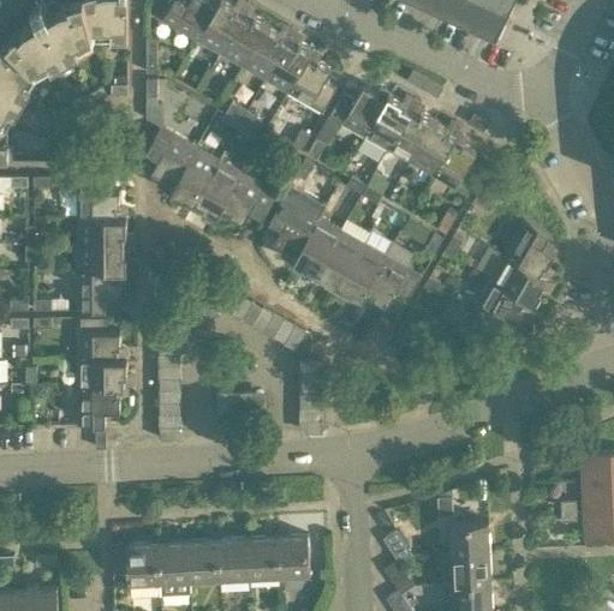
[(0,162),(15,162),(15,145),(10,145),(9,130),(19,112),(24,115),(37,90),(33,88),(41,75),(55,66),(59,71),(85,55),(83,51),(96,42),(112,42),(112,48),(129,48),(127,0),(79,0),(66,4),(66,6),(51,16),(41,0),(39,0),(35,3),(36,4),(35,4),(45,19),(24,33),(22,30),(0,52),(0,162)]
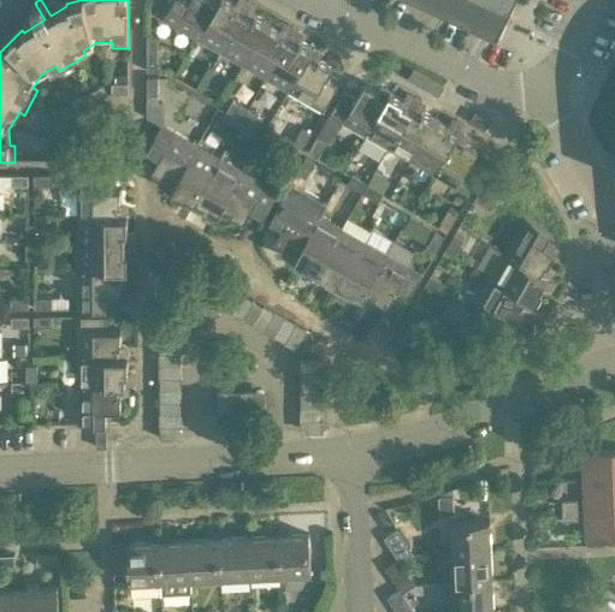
[(199,41),(222,0),(214,0),(214,1),(212,0),(191,0),(189,4),(183,0),(175,0),(163,22),(199,41)]
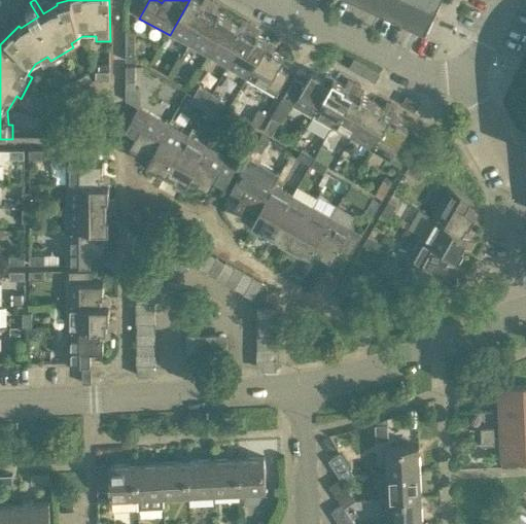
[(206,6),(194,0),(189,0),(170,35),(189,46),(213,4),(209,1),(206,6)]
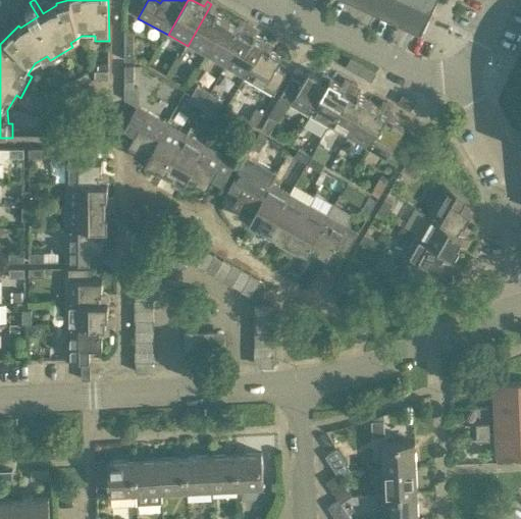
[(344,0),(421,36),(430,16),(437,0),(344,0)]
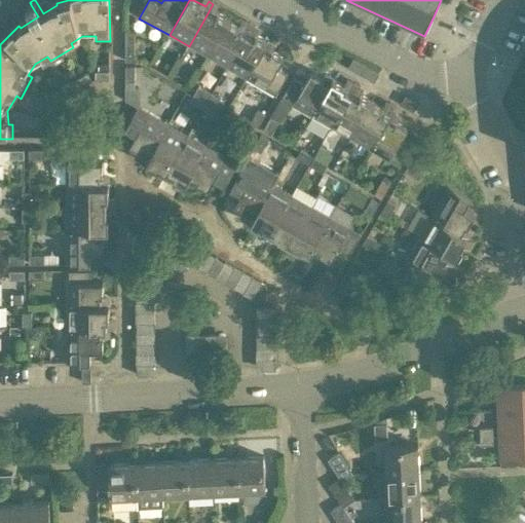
[(213,4),(189,46),(208,58),(229,21),(215,12),(218,6),(213,4)]
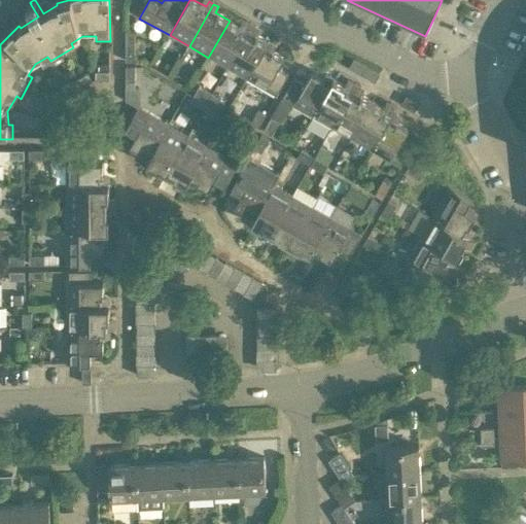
[(244,29),(230,21),(208,58),(228,69),(252,26),(247,24),(244,29)]
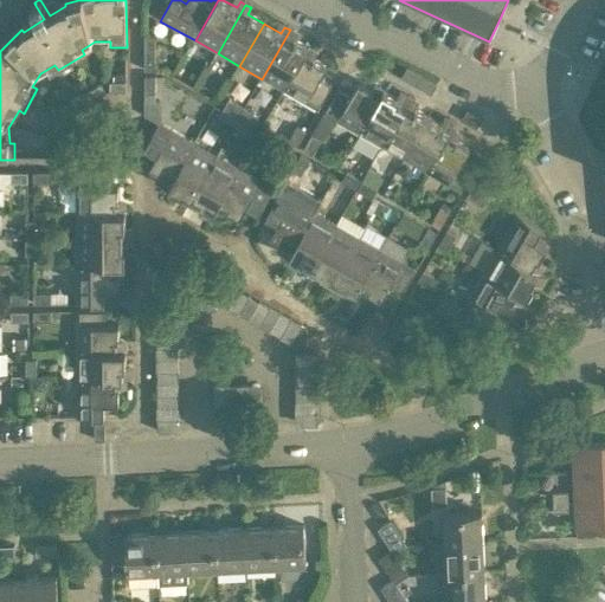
[(290,30),(262,79),(284,91),(308,49),(291,39),(295,33),(290,30)]
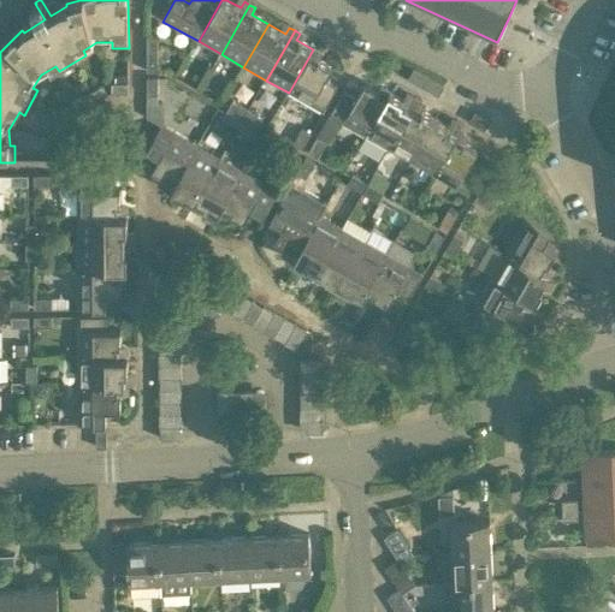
[(148,57),(159,57),(159,39),(148,39),(148,57)]
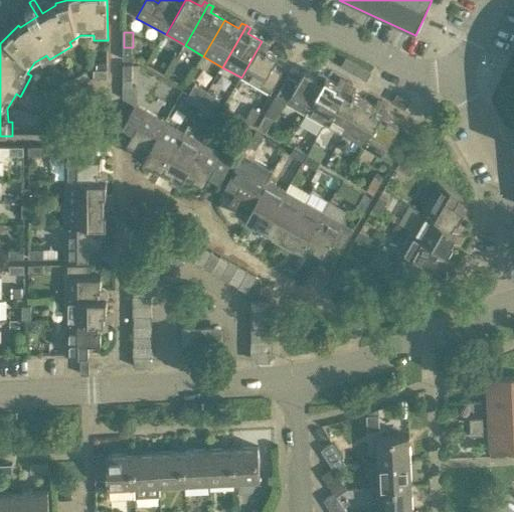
[(267,44),(262,41),(241,77),(271,95),(283,74),(273,68),(279,57),(264,49),(267,44)]
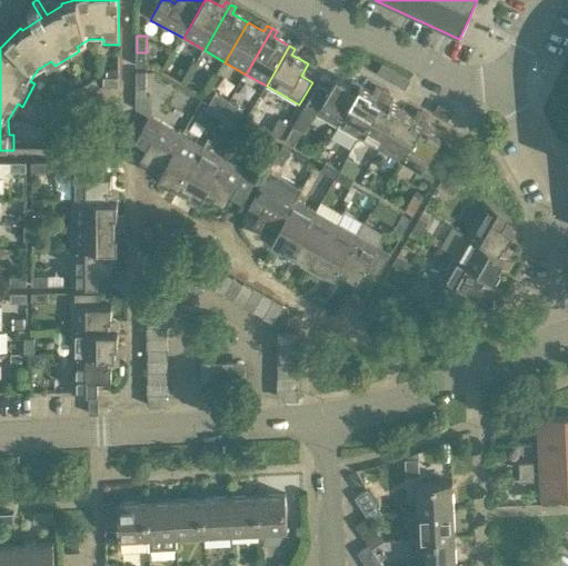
[(137,68),(147,68),(147,52),(137,52),(137,68)]
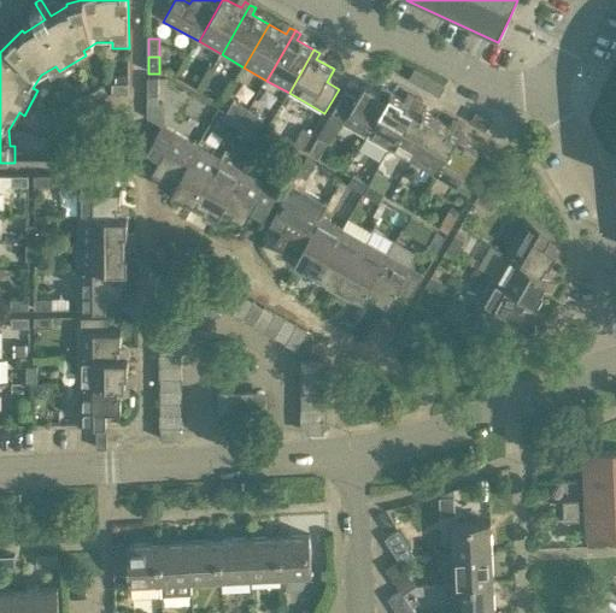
[(415,71),(410,81),(424,89),(429,80),(415,71)]
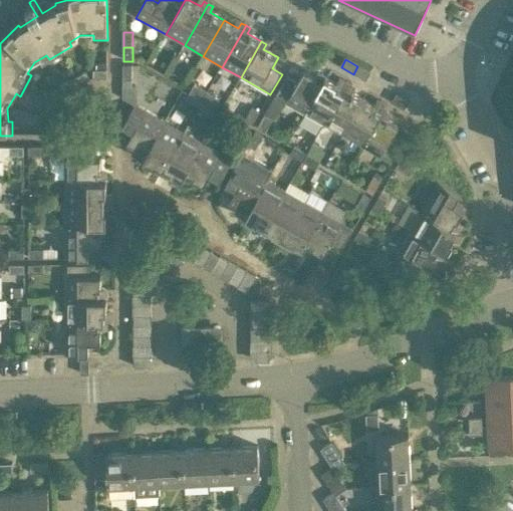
[(133,87),(132,66),(123,66),(123,87),(133,87)]
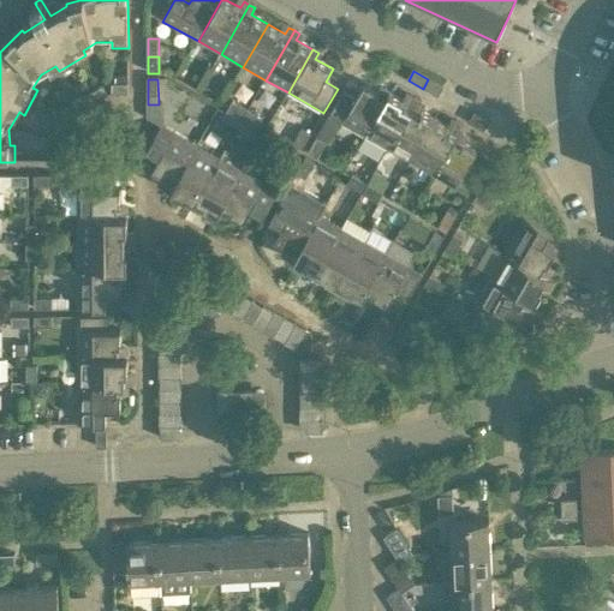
[(443,89),(428,79),(423,89),(439,97),(443,89)]
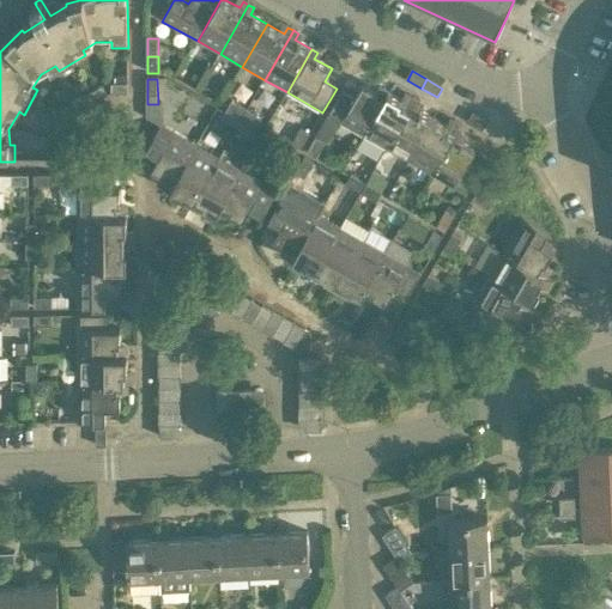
[(128,95),(128,85),(111,85),(111,95),(128,95)]
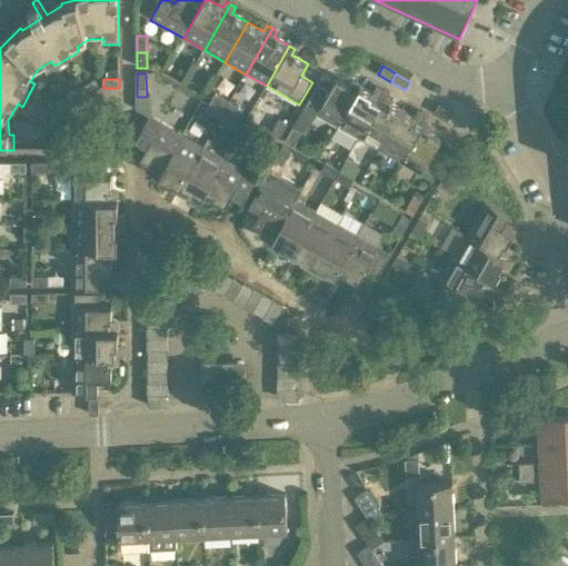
[(305,108),(338,127),(361,87),(356,85),(352,90),(337,80),(330,92),(318,86),(305,108)]
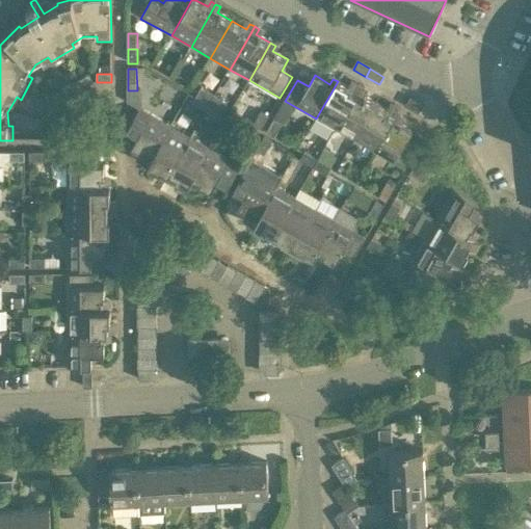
[(89,76),(78,82),(82,89),(94,83),(89,76)]
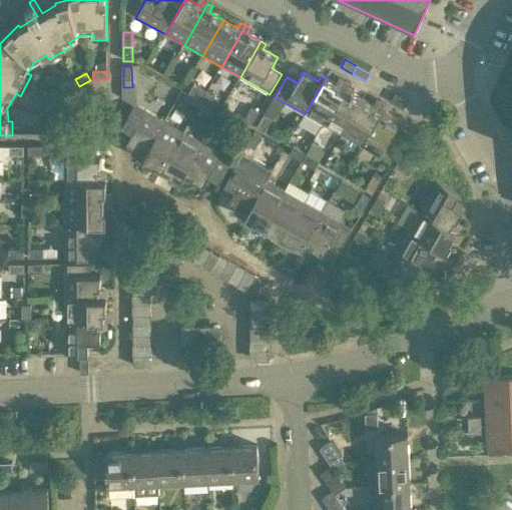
[(340,86),(326,78),(305,114),(324,125),(348,84),(343,81),(340,86)]
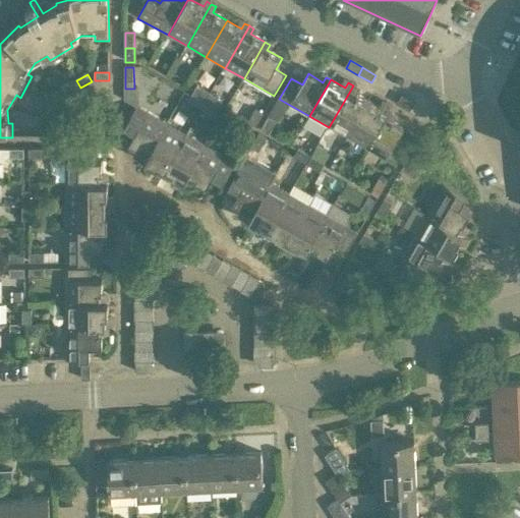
[(69,95),(80,88),(76,80),(65,88),(69,95)]
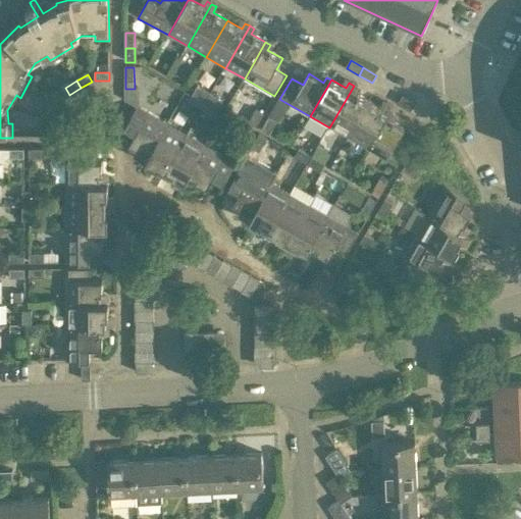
[(329,127),(348,139),(369,102),(355,93),(358,88),(354,86),(329,127)]
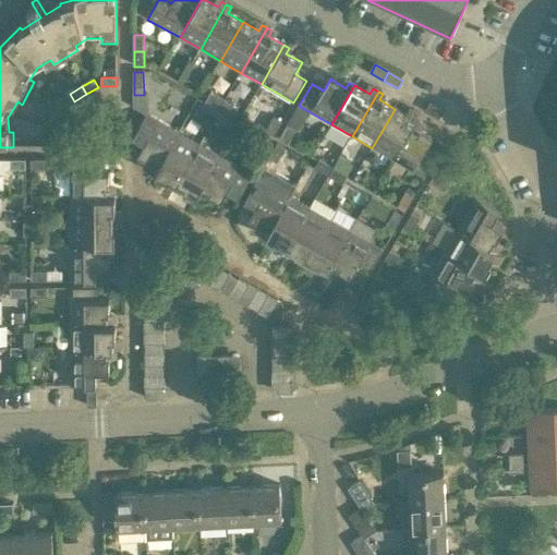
[(212,93),(206,101),(220,109),(225,100),(212,93)]
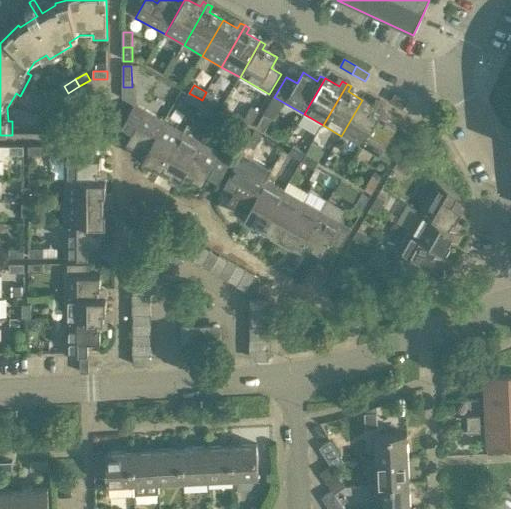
[(58,92),(52,102),(59,107),(66,96),(58,92)]
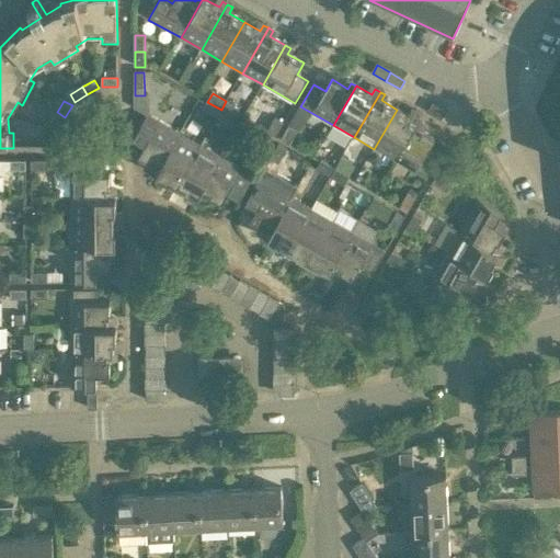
[(240,109),(226,101),(221,110),(236,117),(240,109)]
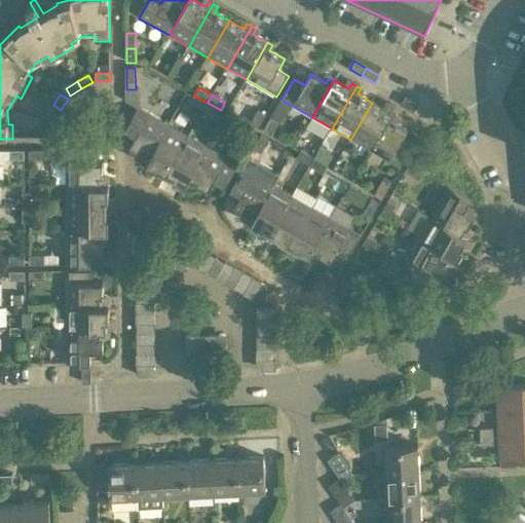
[(190,103),(203,110),(208,103),(194,96),(190,103)]
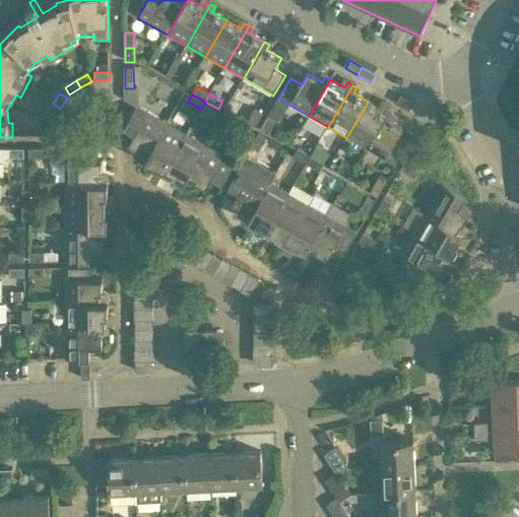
[(401,97),(396,105),(409,112),(413,104),(401,97)]
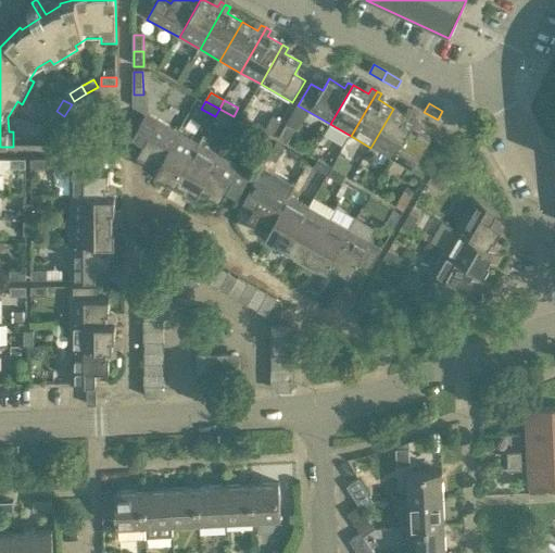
[(234,116),(219,109),(215,116),(229,124),(234,116)]
